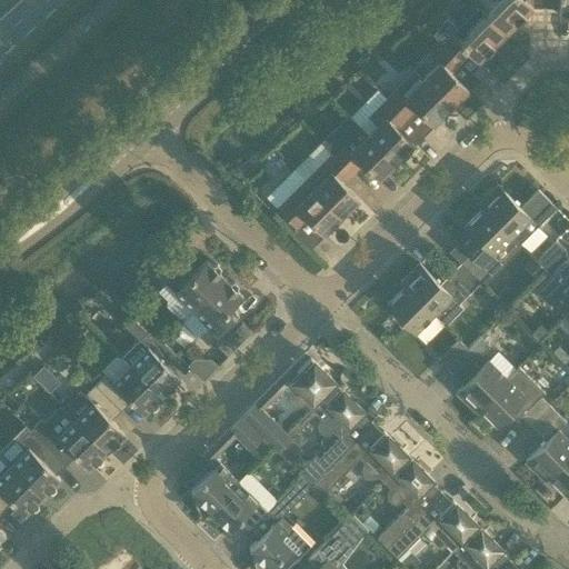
[(500,0),(486,15),(505,33),(531,6),(545,6),(545,0),(500,0)]
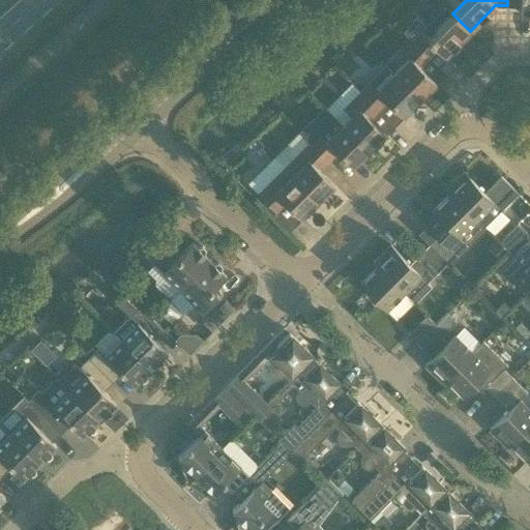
[(529,13),(529,0),(507,0),(507,5),(520,5),(520,13),(529,13)]
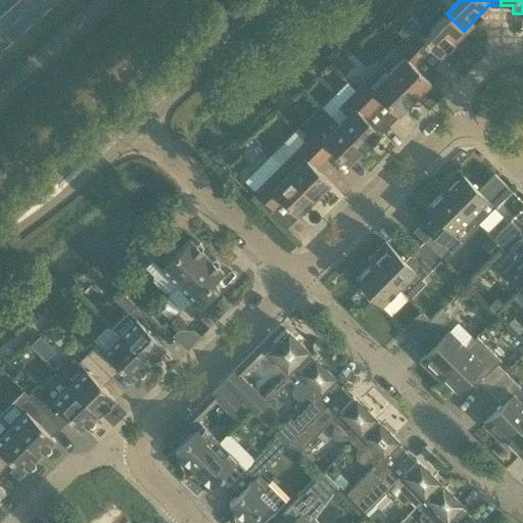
[(397,31),(405,39),(424,58),(433,49),(438,55),(464,31),(446,13),(432,29),(410,16),(406,20),(407,21),(397,31)]
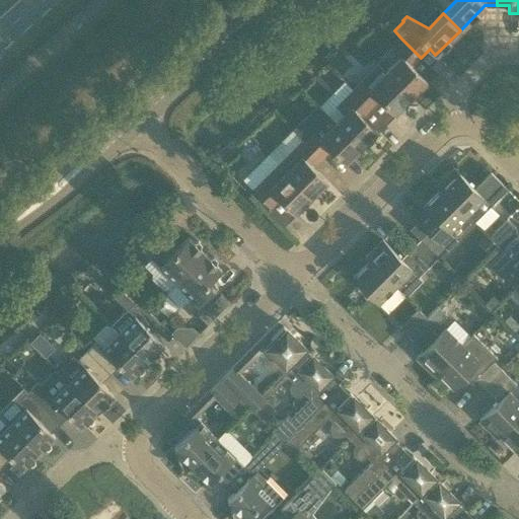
[(413,67),(421,58),(401,39),(392,48),(399,55),(384,70),(411,96),(427,80),(413,67)]
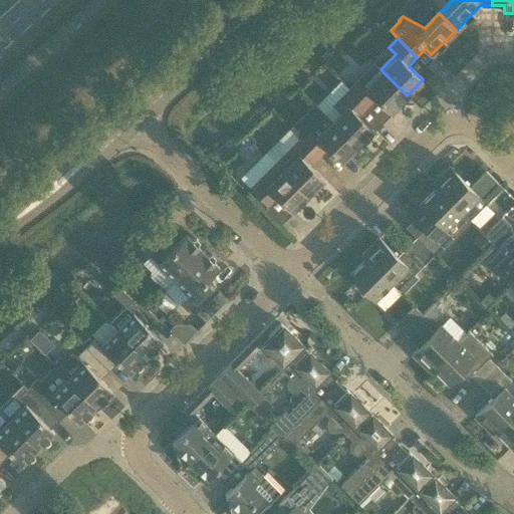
[(357,78),(348,87),(367,106),(376,97),(391,111),(407,95),(380,69),(365,85),(357,78)]
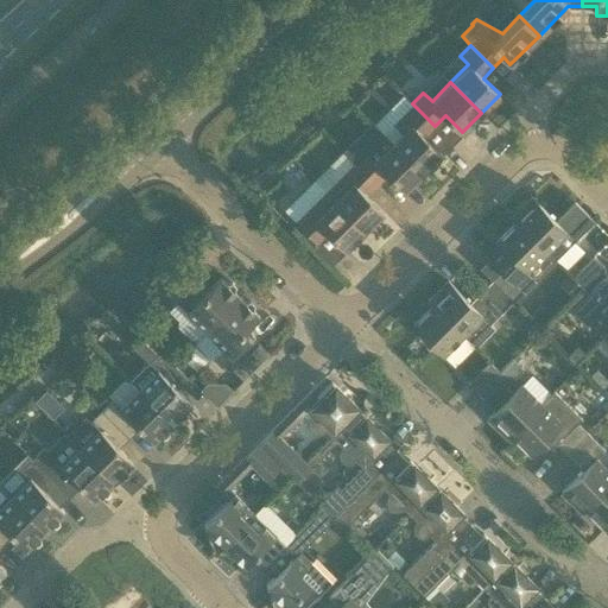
[(398,96),(372,120),(377,126),(403,102),(398,96)]
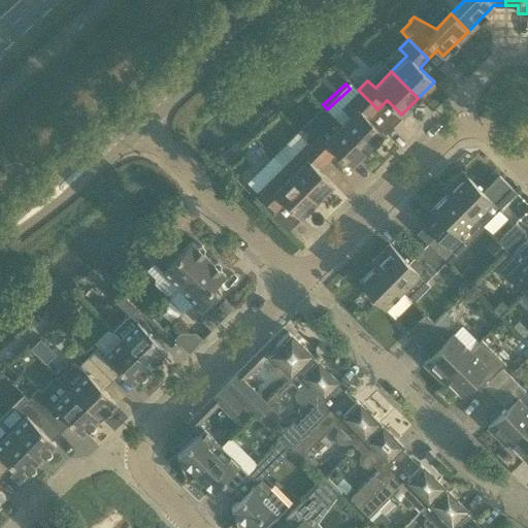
[(340,123),(367,150),(384,132),(368,118),(377,109),(358,90),(341,106),(349,114),(340,123)]
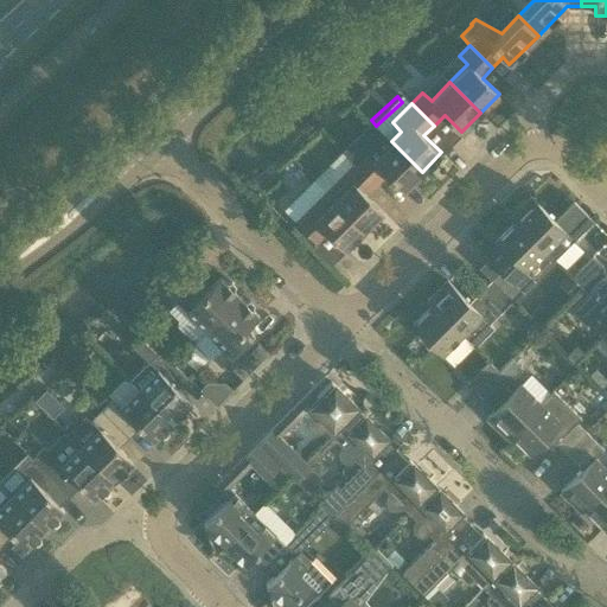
[(311,198),(371,132),(362,123),(301,189),(311,198)]
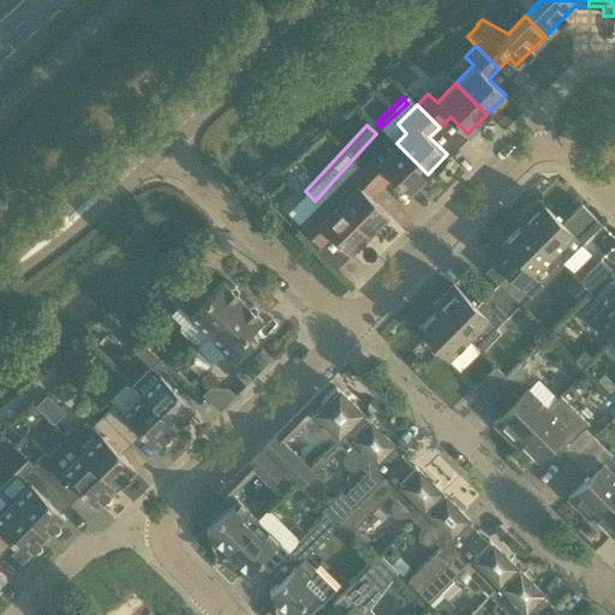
[(371,153),(359,165),(381,186),(390,177),(407,193),(428,174),(396,143),(378,161),(371,153)]
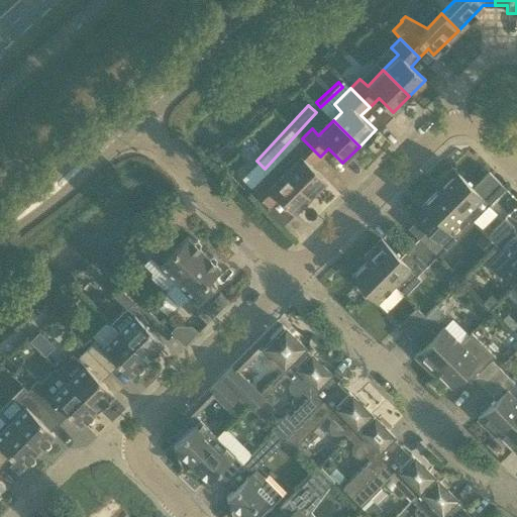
[(302,138),(277,164),(309,196),(325,180),(311,165),(320,157),(302,138)]
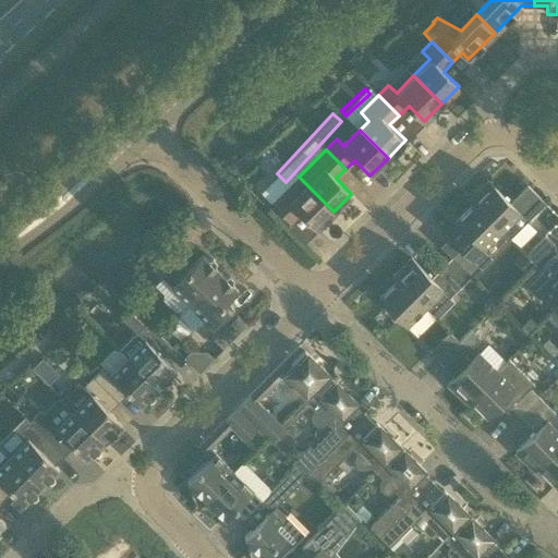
[(316,229),(334,211),(299,177),(271,204),(291,223),(301,214),(316,229)]
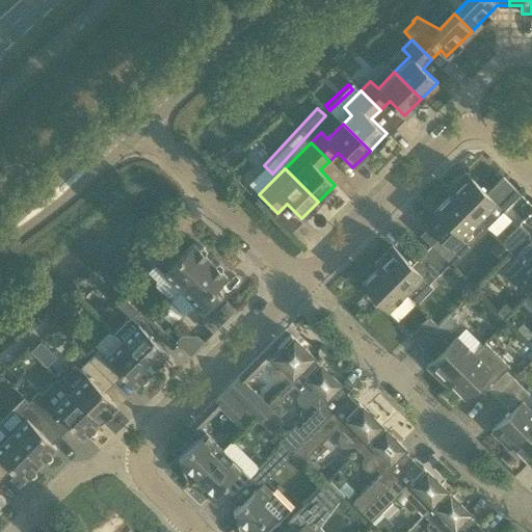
[(466,171),(448,189),(479,220),(485,227),(520,193),(503,177),(486,193),(466,171)]
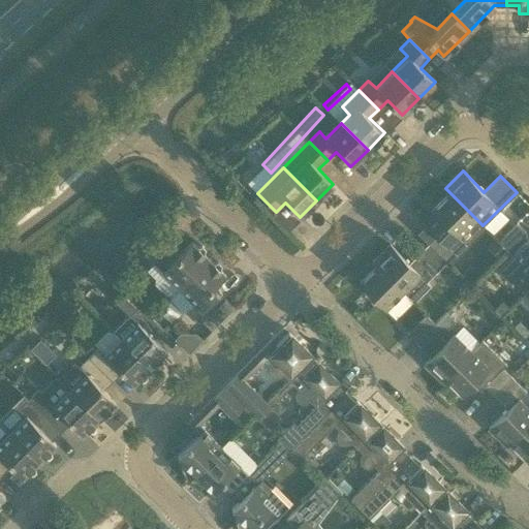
[(432,209),(439,216),(428,227),(436,235),(427,243),(445,261),(446,262),(456,254),(466,243),(460,236),(476,219),(445,188),(445,189),(448,192),(432,209)]
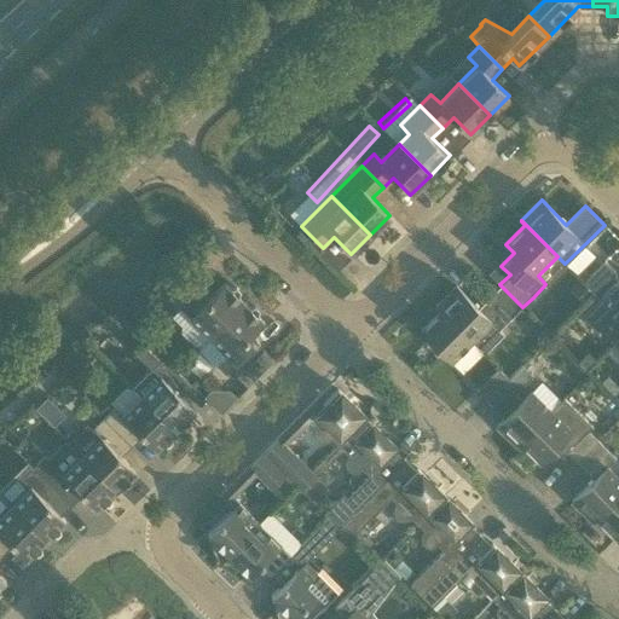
[(605,261),(588,278),(583,282),(594,293),(615,271),(605,261)]
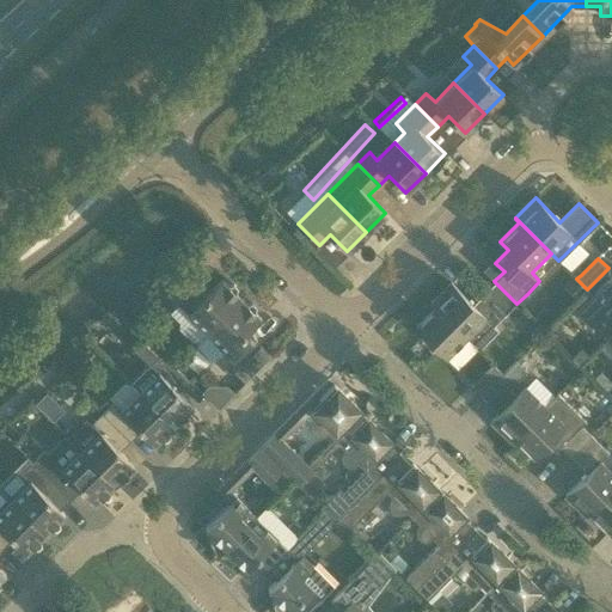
[(591,319),(609,338),(611,334),(611,274),(576,311),(587,323),(591,319)]
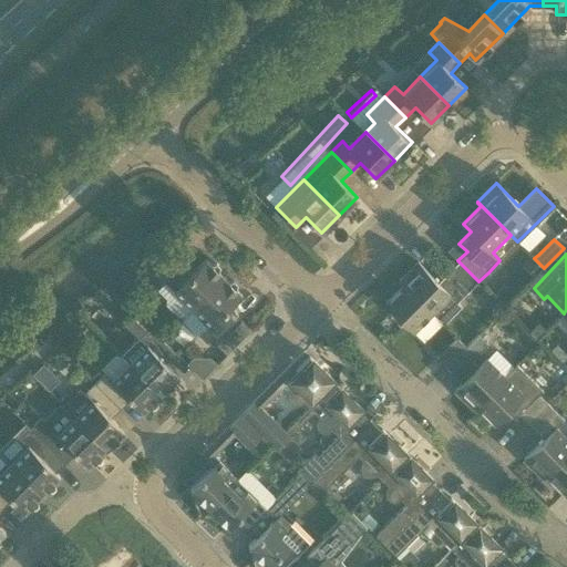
[(192,309),(223,277),(218,272),(219,271),(218,270),(219,267),(216,264),(213,265),(212,264),(210,265),(205,259),(187,277),(167,257),(154,271),(192,309)]
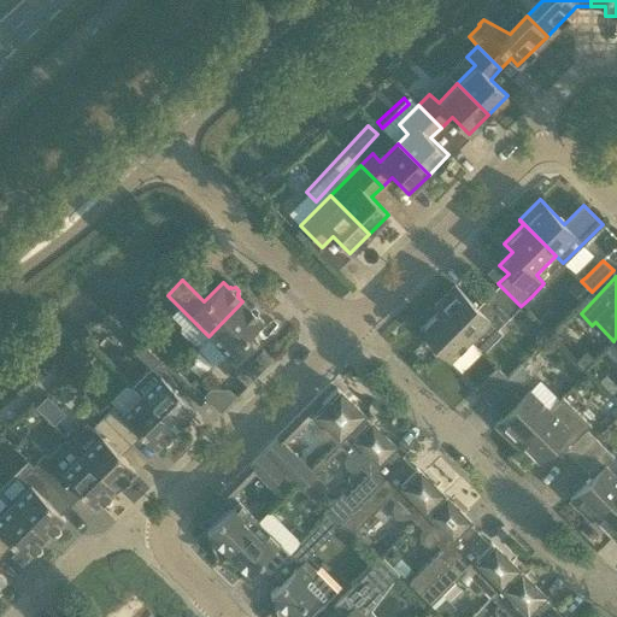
[(498,328),(519,305),(498,283),(475,306),(454,285),(434,305),(438,310),(439,309),(469,340),(482,352),(501,333),(498,328)]
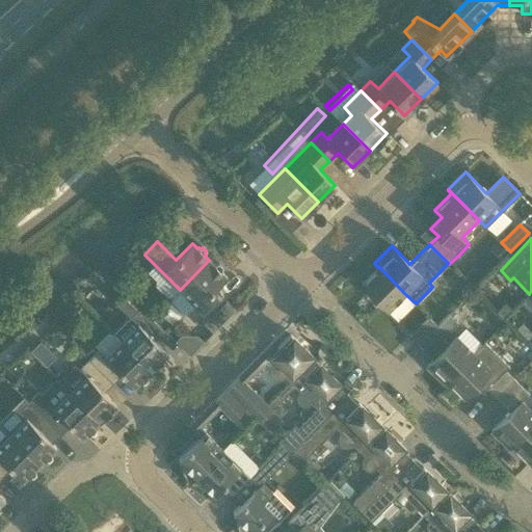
[(209,260),(180,290),(169,299),(183,313),(189,313),(198,322),(222,298),(214,289),(227,276),(221,271),(220,270),(221,266),(219,264),(215,265),(214,264),(209,260)]
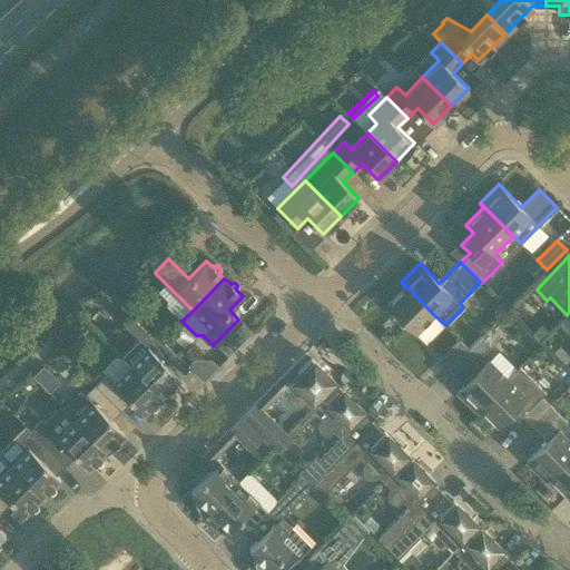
[(415,332),(433,314),(405,285),(404,286),(386,304),(415,332)]
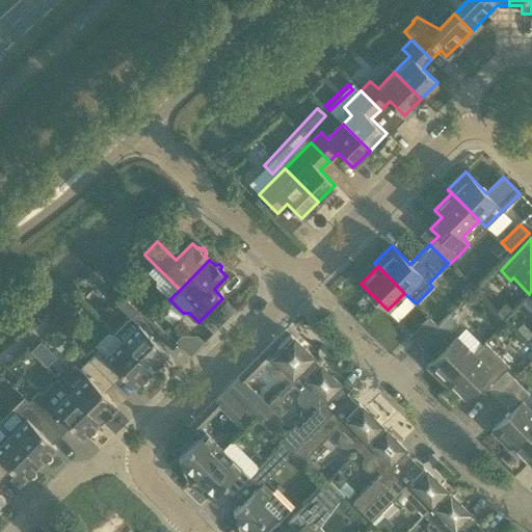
[(113,334),(121,340),(151,370),(156,365),(156,366),(157,365),(160,366),(163,363),(162,360),(163,358),(162,358),(167,353),(151,337),(159,327),(139,308),(113,334)]
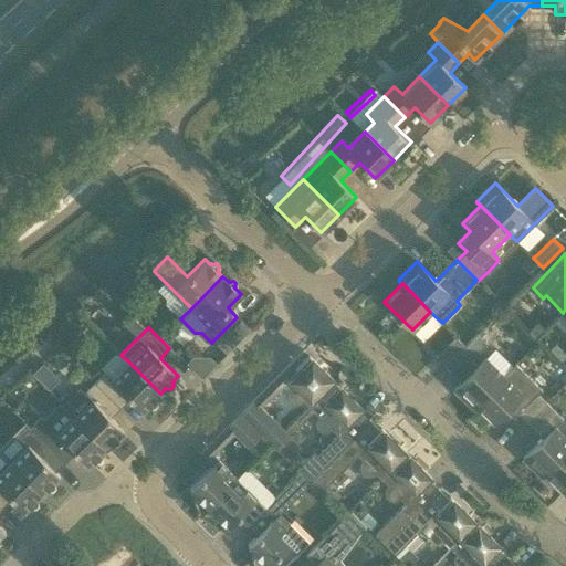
[(482,329),(477,334),(483,341),(489,335),(482,329)]
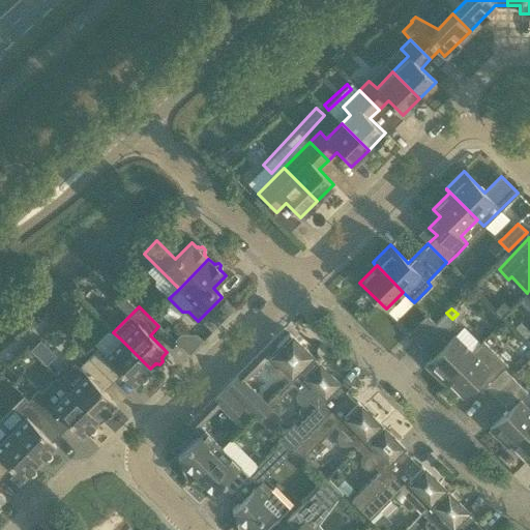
[(435,324),(429,331),(437,340),(455,321),(452,319),(446,313),(435,324)]
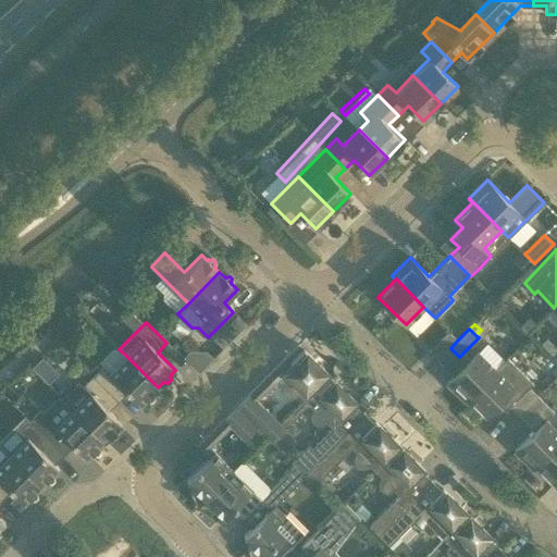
[(437,360),(450,348),(457,341),(448,331),(429,350),(437,360)]
